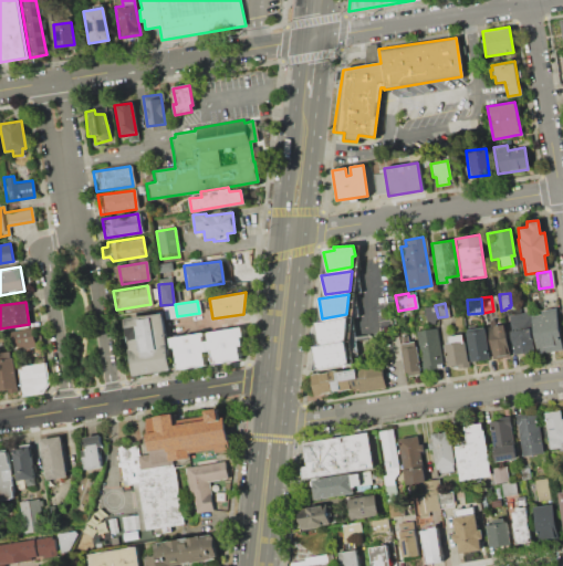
[(421,307),(435,305),(437,322),(425,324),(421,307)]
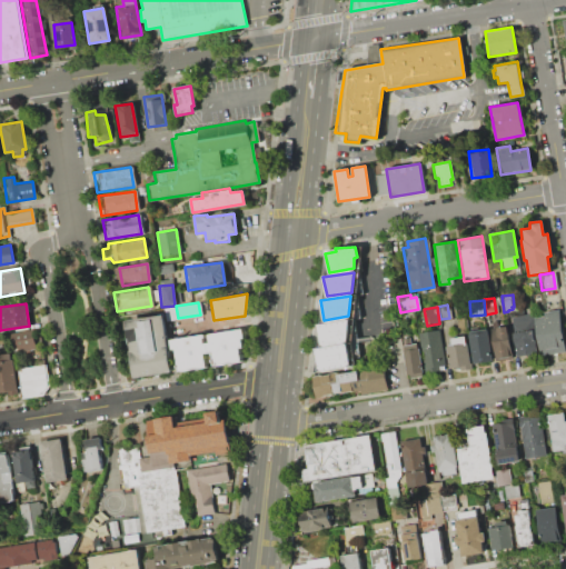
[(556,309),(564,351),(516,360),(508,318),(530,313),(532,318),(542,317),(540,311),(556,309)]
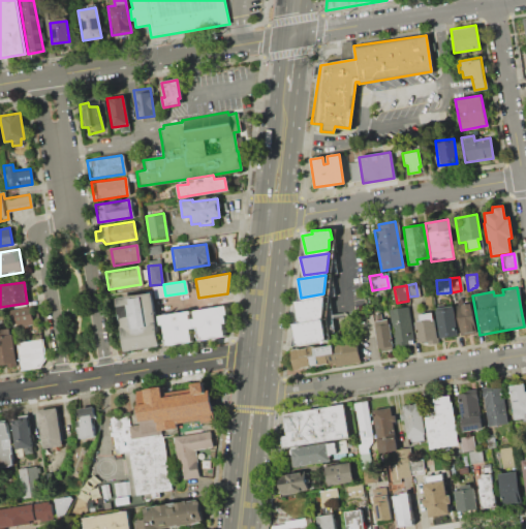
[(124,351),(158,346),(151,293),(117,298),(124,351)]
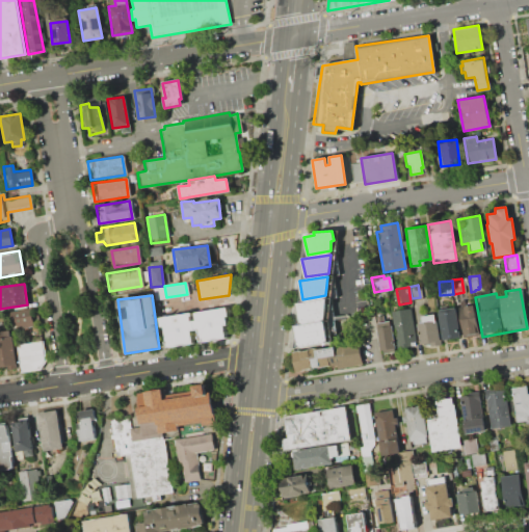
[(296,303),(325,299),(323,319),(300,322),(296,303)]
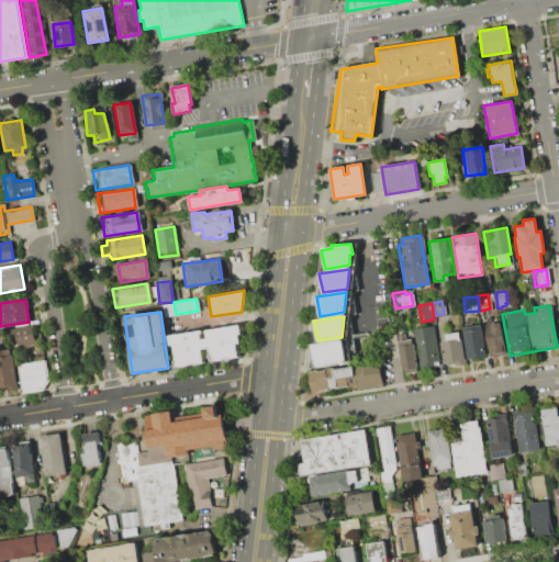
[(499,322),(505,352),(488,357),(481,326),(499,322)]
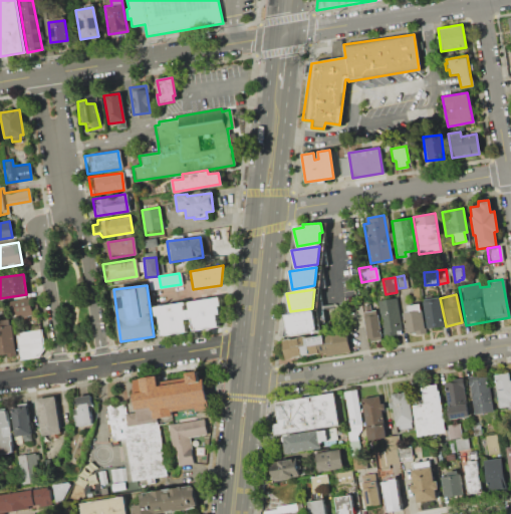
[(216,297),(218,304),(216,304),(217,312),(214,312),(216,325),(193,330),(190,318),(185,319),(188,331),(161,336),(155,306),(184,300),(185,305),(182,306),(183,310),(190,309),(189,302),(216,297)]
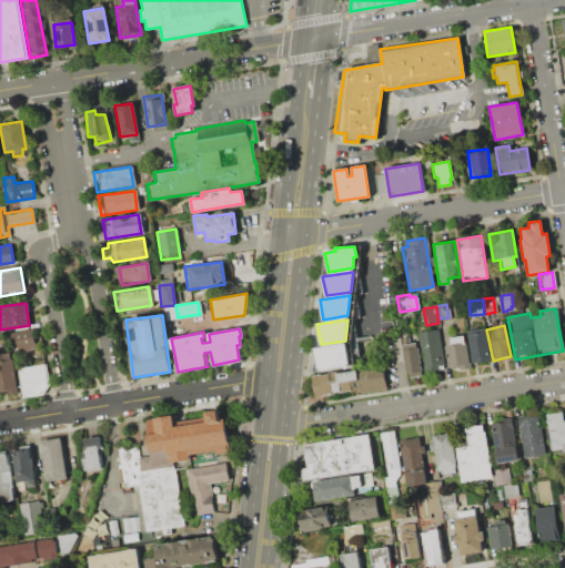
[(437,328),(443,367),(422,371),(415,332),(437,328)]
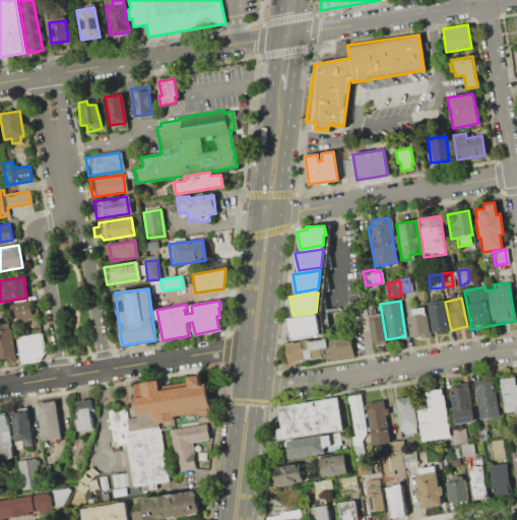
[(7,305),(27,302),(30,318),(10,321),(7,305)]
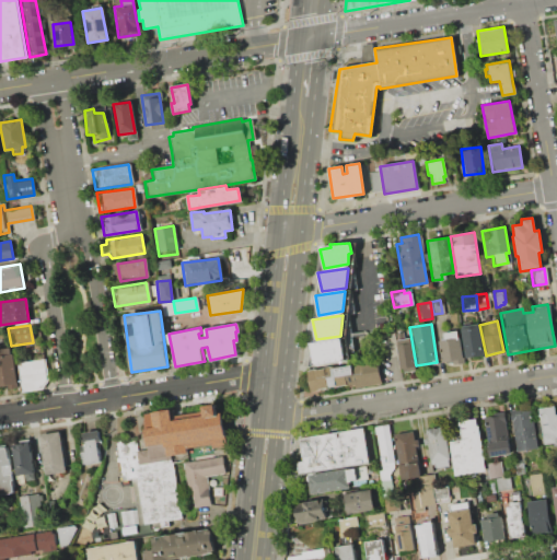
[(478,326),(483,353),(464,358),(460,329),(478,326)]
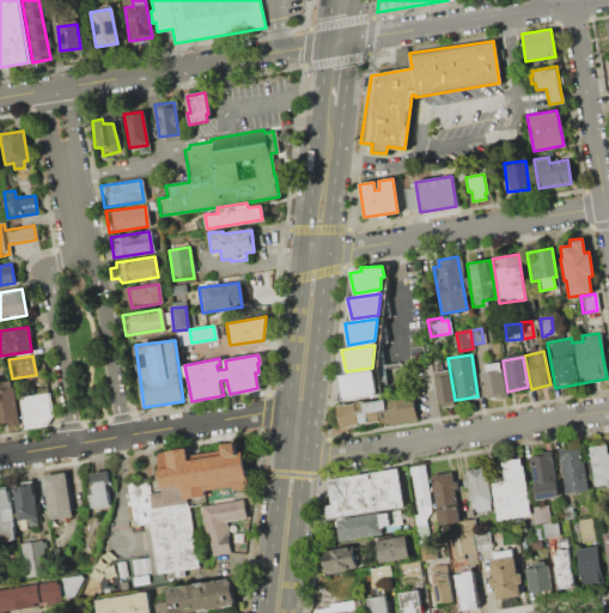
[(498,362),(499,370),(501,369),(505,396),(492,399),(492,394),(481,395),(477,372),(485,372),(483,364),(498,362)]
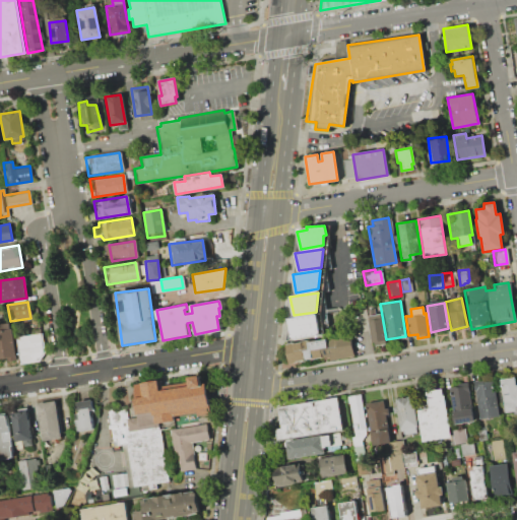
[(287,318),(316,314),(319,333),(293,338),(287,318)]
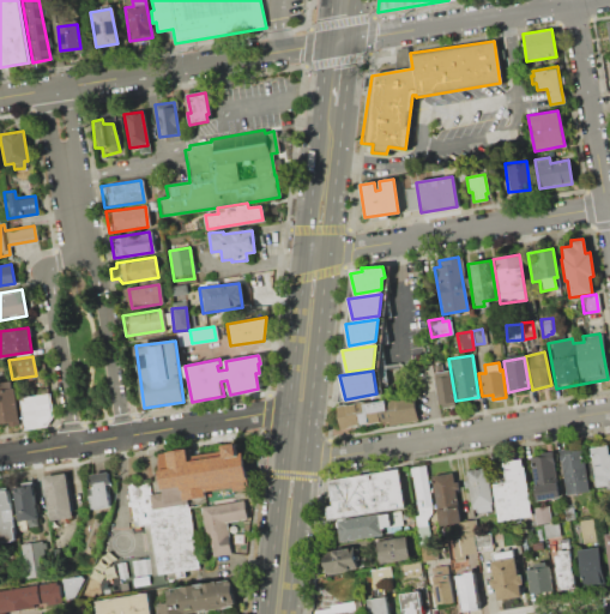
[(433,373),(447,371),(448,375),(451,375),(456,407),(438,409),(433,373)]
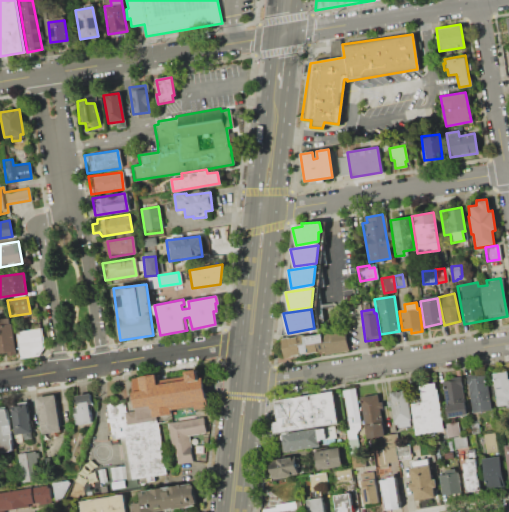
[(0,325),(11,323),(16,353),(7,355),(6,351),(0,352),(0,325)]
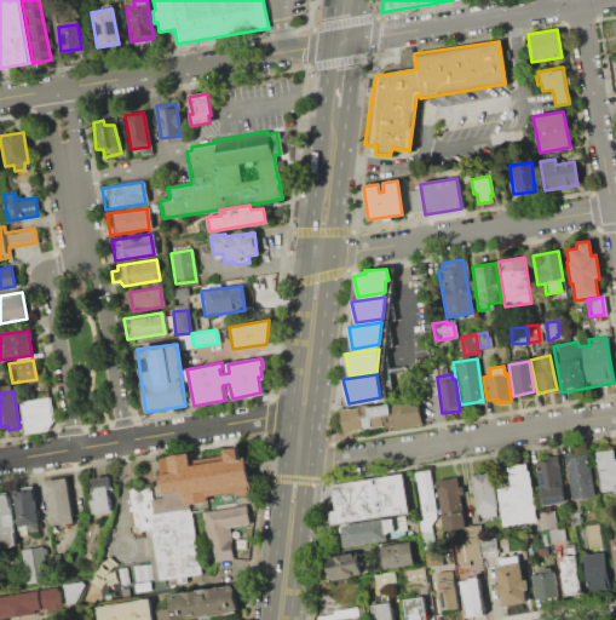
[(18,402),(46,397),(52,428),(23,432),(18,402)]
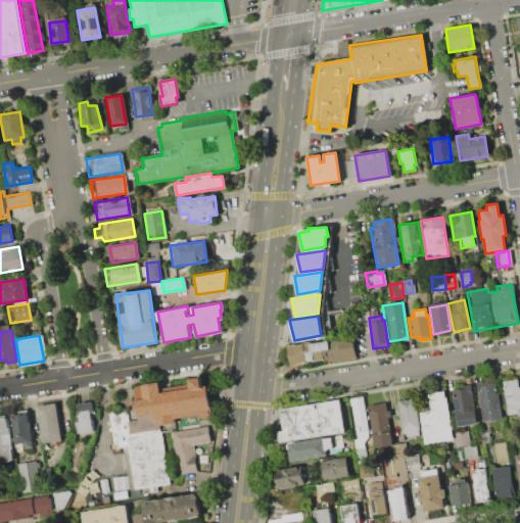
[(286,344),(349,335),(355,359),(289,368),(286,344)]
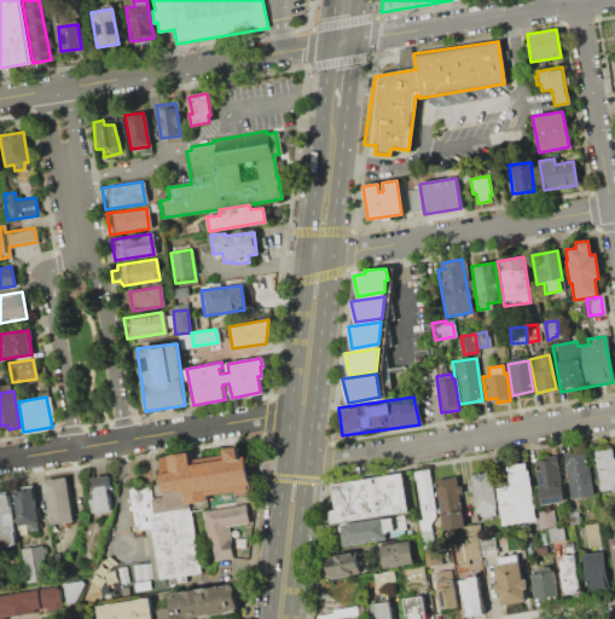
[(131,531),(143,530),(150,580),(161,579),(161,584),(184,580),(183,576),(197,573),(186,503),(207,499),(207,495),(231,491),(232,495),(248,492),(243,457),(239,457),(237,446),(224,449),(226,458),(191,464),(190,450),(154,456),(158,482),(123,487),(131,531)]
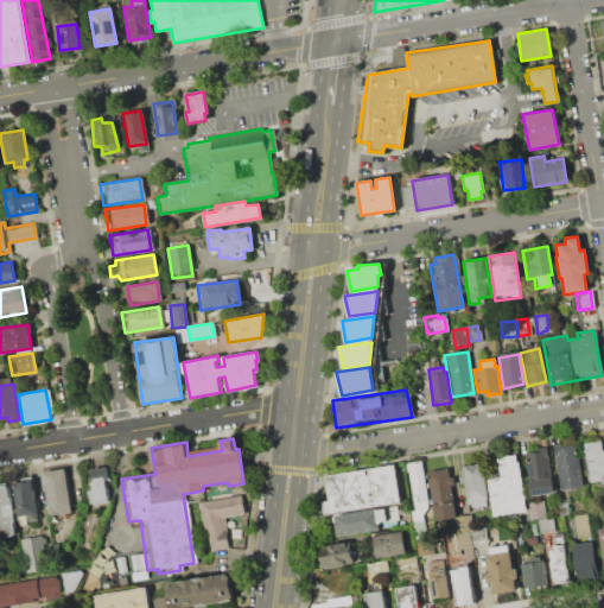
[(582,444),(599,441),(601,450),(603,453),(603,481),(601,482),(599,480),(589,482),(582,444)]
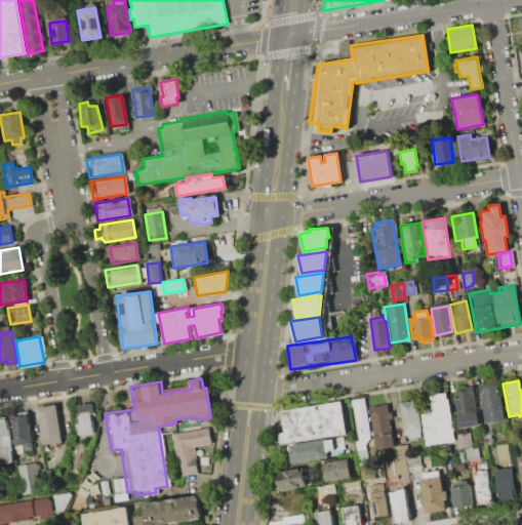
[(496,381),(503,419),(482,422),(476,385),(496,381)]
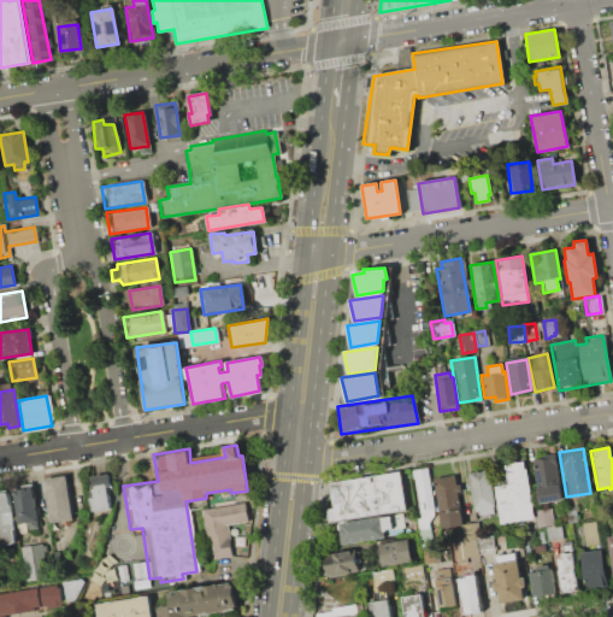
[(530,459),(540,458),(538,456),(554,453),(561,499),(537,503),(530,459)]
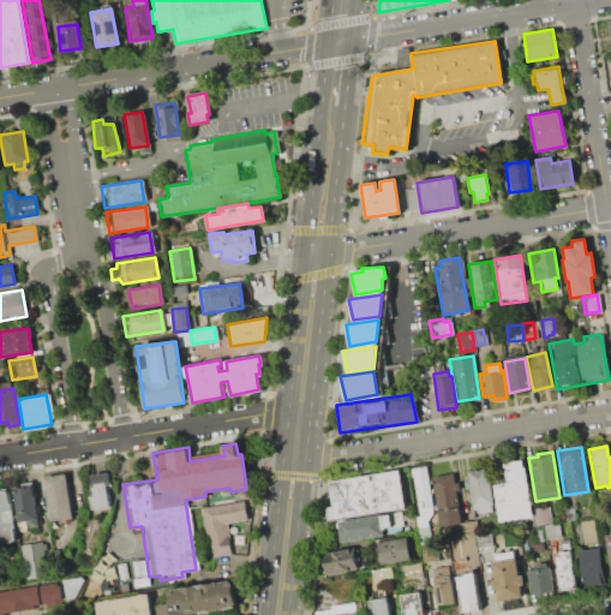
[(531,517),(497,521),(492,484),(505,483),(502,463),(520,460),(521,467),(523,467),(531,517)]
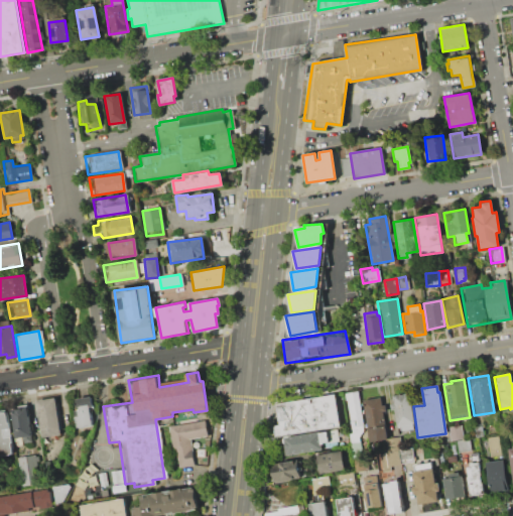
[(342,393),(356,391),(363,430),(358,437),(359,442),(350,444),(342,393)]
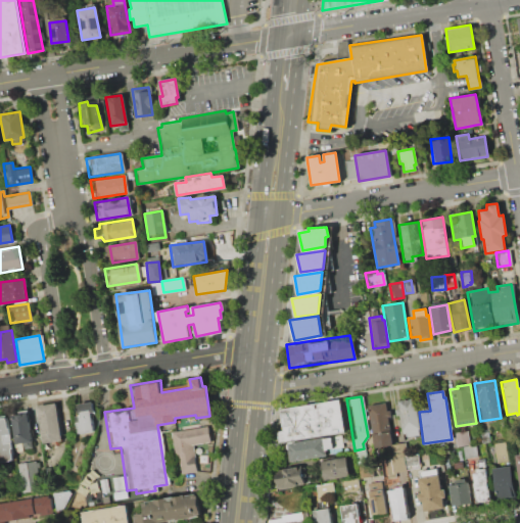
[(413,397),(418,429),(417,429),(418,435),(406,437),(405,433),(400,434),(397,416),(394,416),(393,410),(396,409),(395,400),(413,397)]
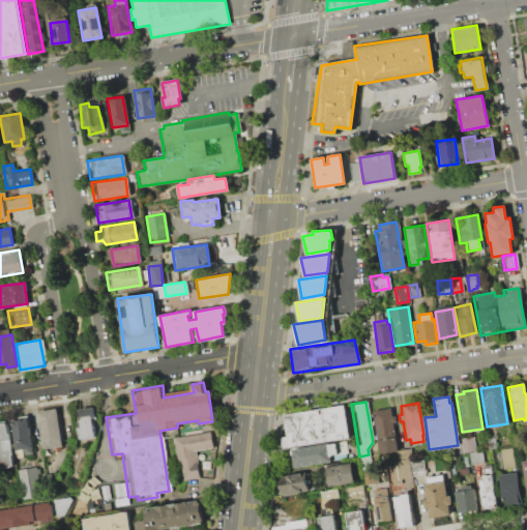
[(78,439),(75,422),(79,422),(77,409),(93,406),(94,416),(90,417),(93,437),(78,439)]
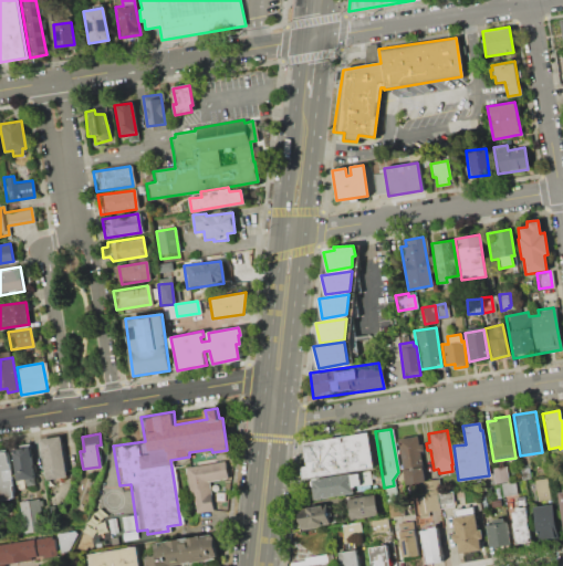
[(302,479),(300,467),(305,465),(302,443),(366,433),(372,469),(302,479)]
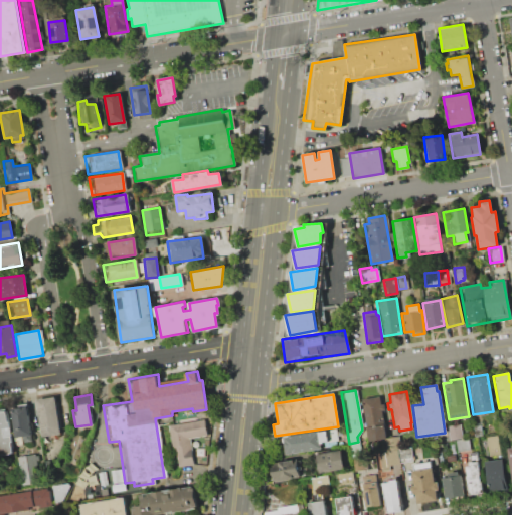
[(53,396),(59,433),(39,437),(33,399),(53,396)]
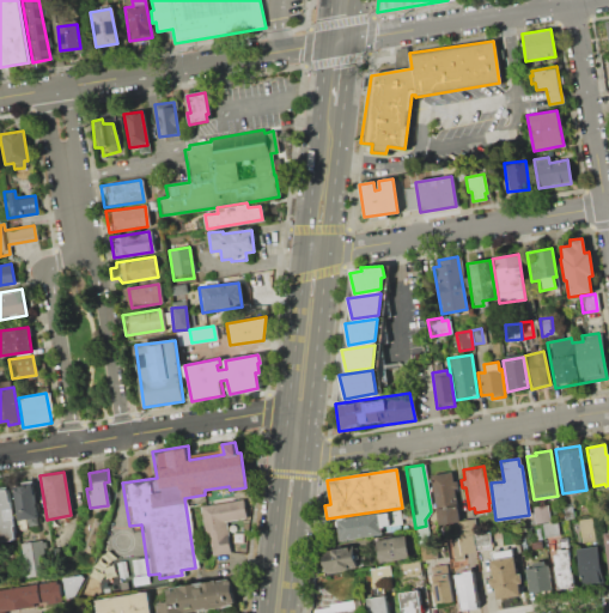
[(428,475),(450,472),(458,522),(437,526),(428,475)]
